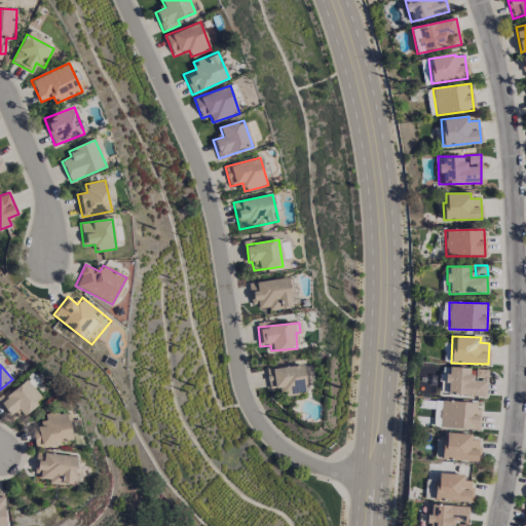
[(266,368),(268,388),(283,388),(283,396),(306,395),(305,382),(311,382),(310,366),(266,368)]
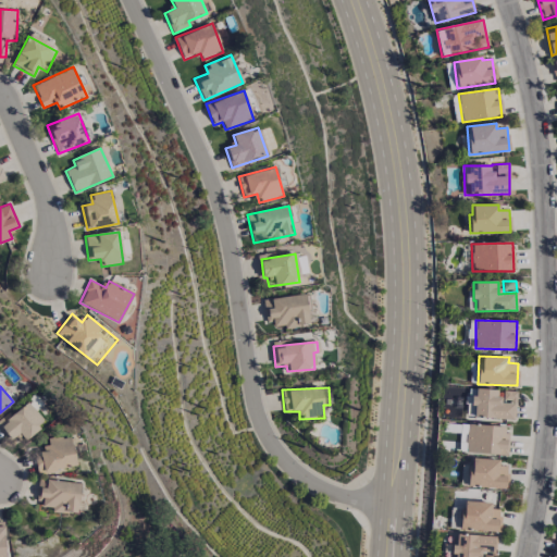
[(516,391),(475,390),(475,397),(473,397),(472,418),(515,420),(516,391)]
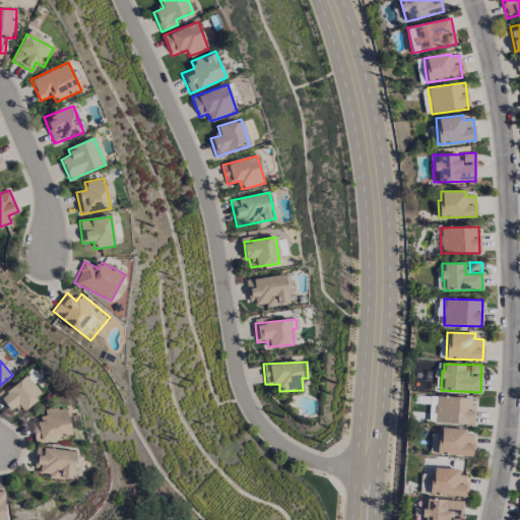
[(0,398),(8,411),(18,404),(22,410),(42,398),(27,376),(0,392),(0,398)]
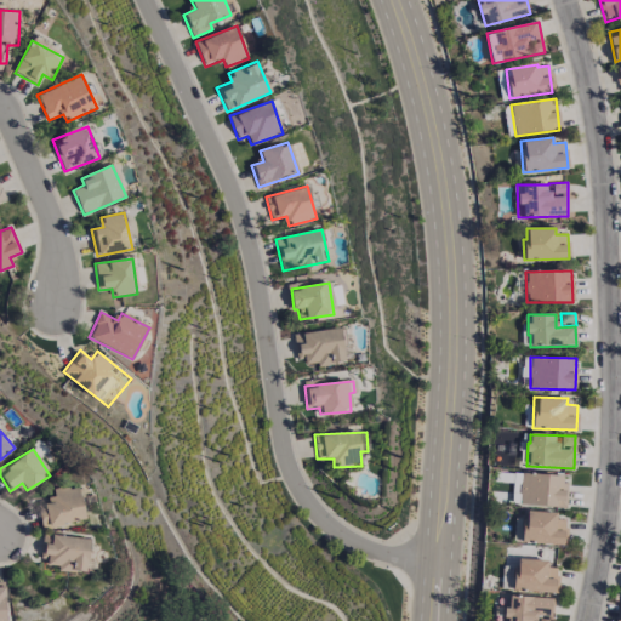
[(565,476),(520,474),(519,506),(564,507),(565,476)]
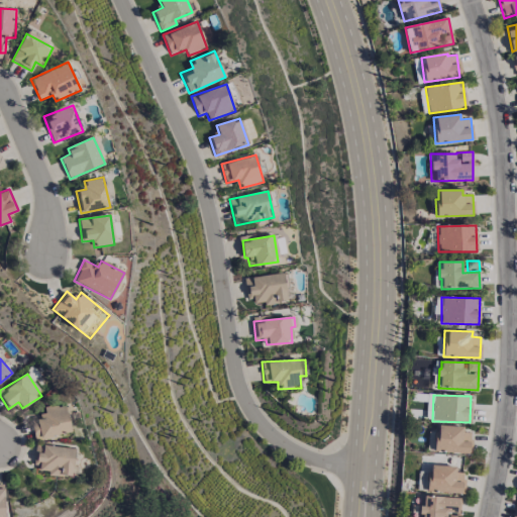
[(71,434),(67,407),(31,412),(35,439),(71,434)]
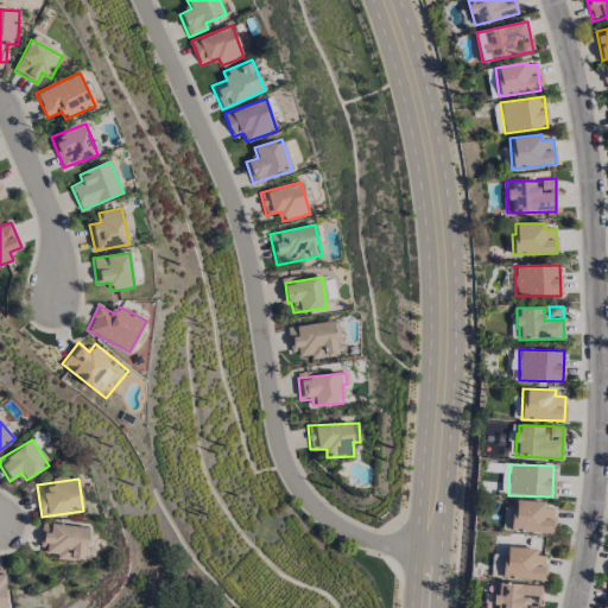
[(553,510),(544,510),(544,501),(512,500),(511,532),(552,533),(553,510)]
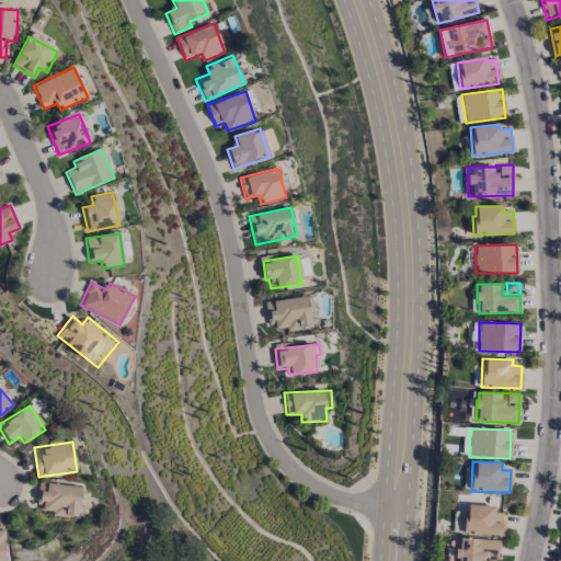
[(82,487),(42,482),(38,511),(53,512),(53,515),(79,517),(82,487)]
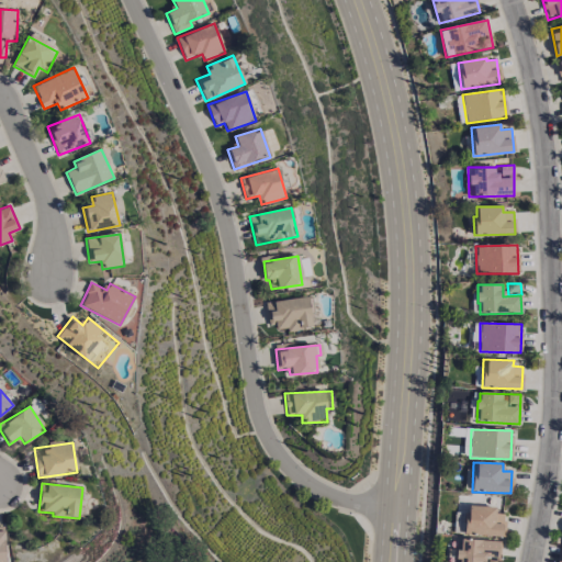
[(495,506),(465,506),(464,535),(504,536),(505,514),(495,514),(495,506)]
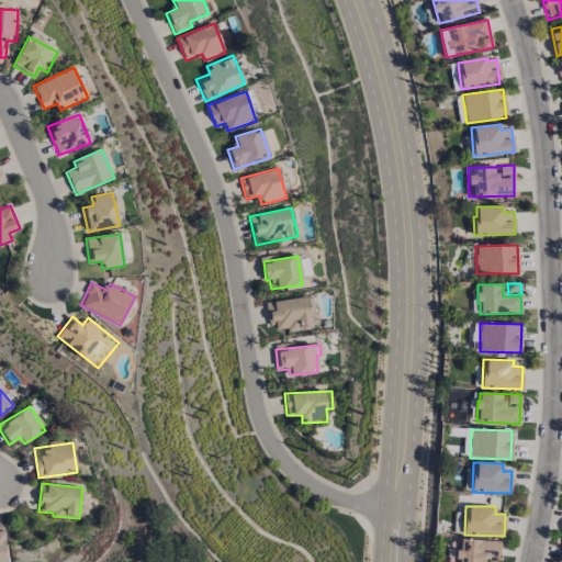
[(499,561),(501,541),(458,539),(457,560),(459,560),(458,561),(499,561)]
